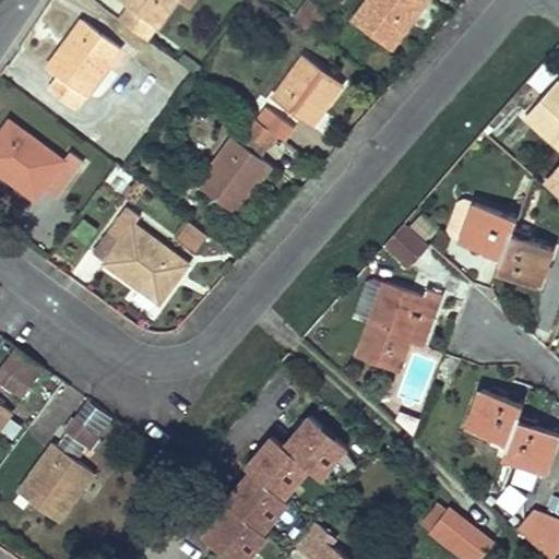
[(147,42),(178,0),(119,0),(119,1),(131,9),(120,23),(147,42)]
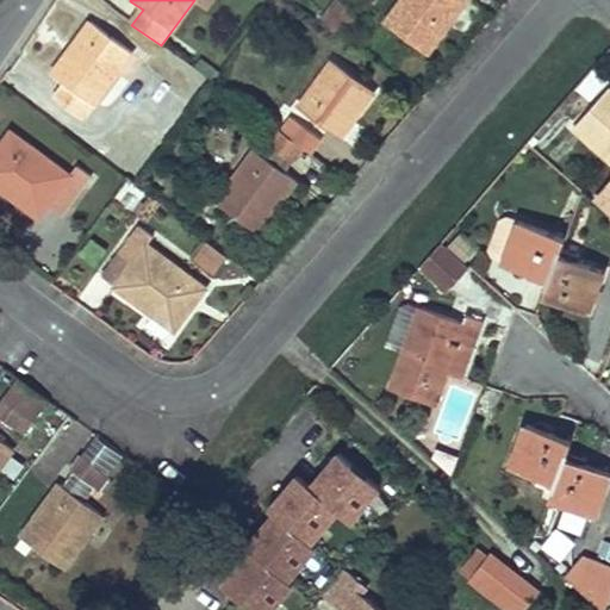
[(403,0),(384,25),(427,56),(467,0),(403,0)]
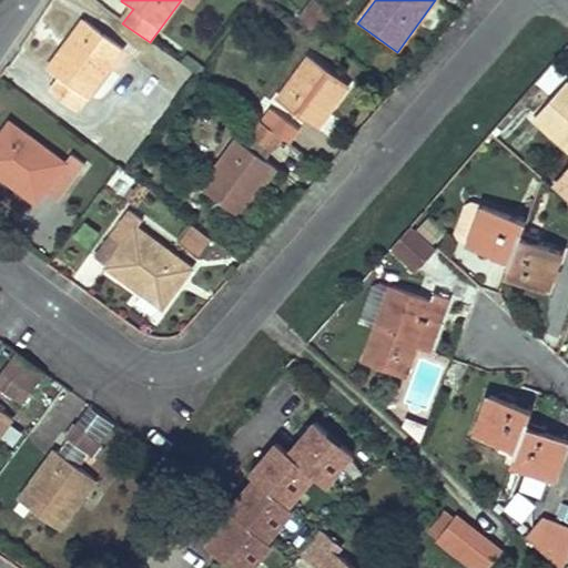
[(83,24),(47,72),(58,81),(48,94),(74,114),(122,53),(83,24)]
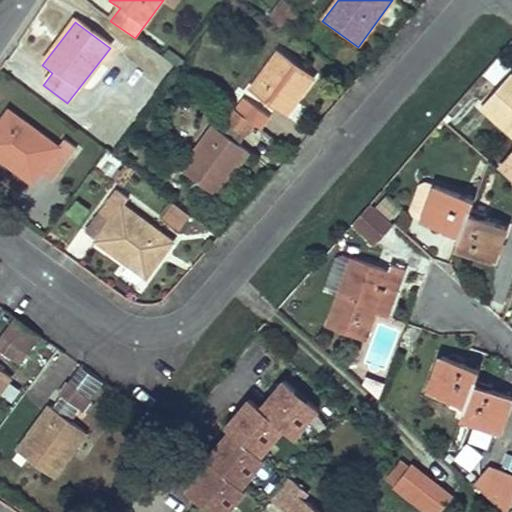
[(511,65),(511,57),(503,49),(483,73),(496,83),(511,65)]
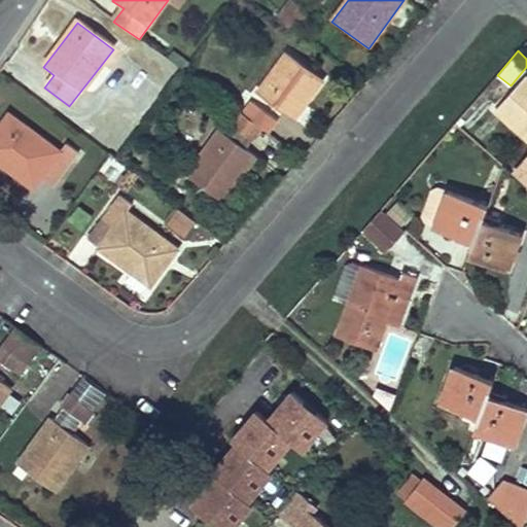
[(288,56),(258,95),(293,123),(323,82),(288,56)]
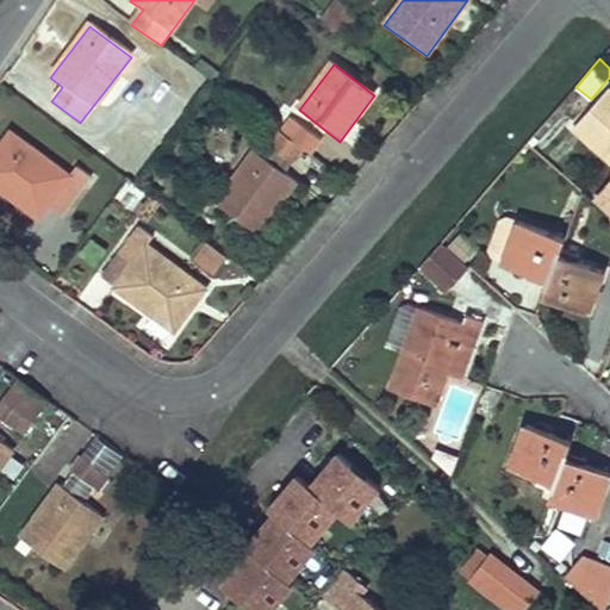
[(609,211),(609,93),(607,91),(573,129),(609,160),(609,184),(596,199),(609,211)]
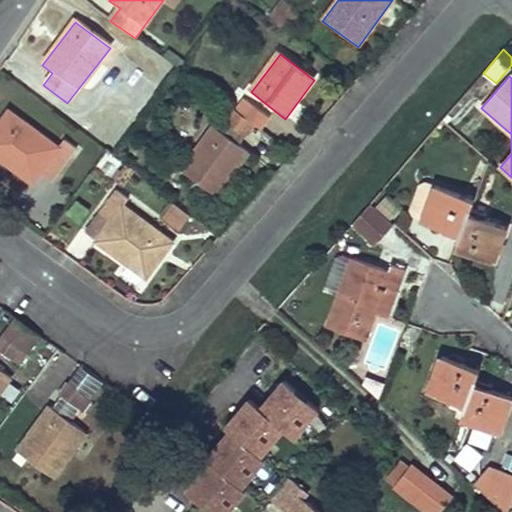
[(177,87),(189,96),(195,88),(183,79),(177,87)]
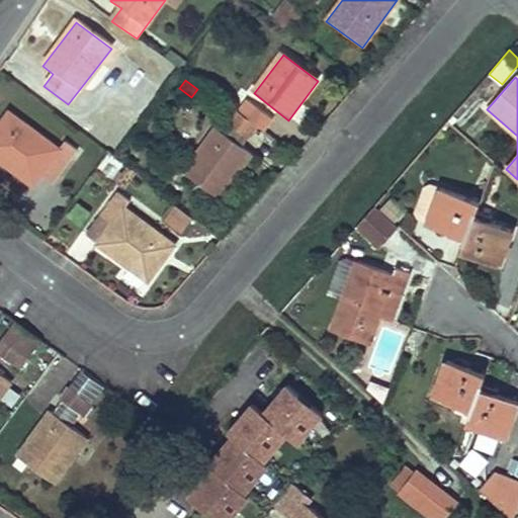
[(140,87),(124,107),(141,118),(160,92),(153,87),(149,93),(140,87)]
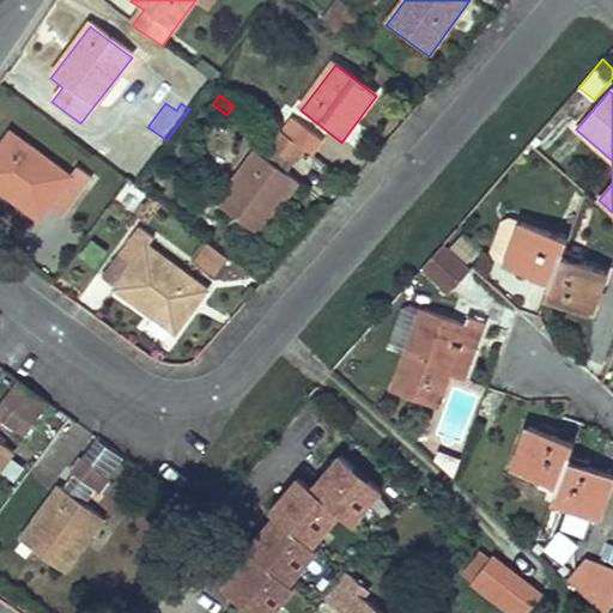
[(234,105),(226,115),(247,131),(254,121),(234,105)]
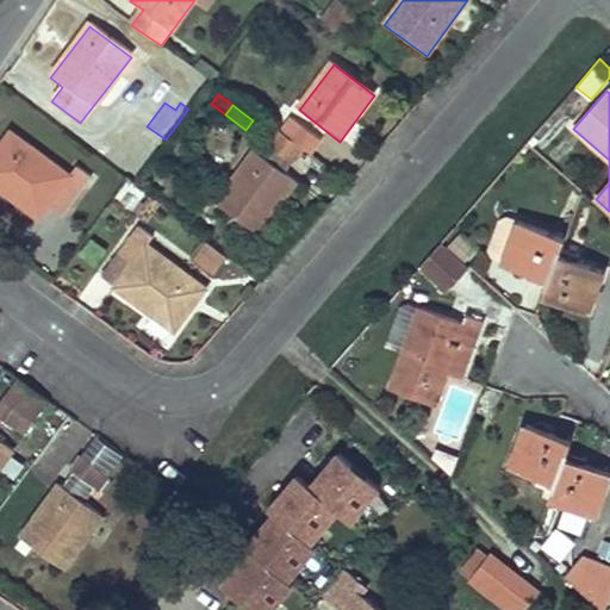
[(292,120),(280,135),(300,150),(309,155),(319,142),(292,120)]
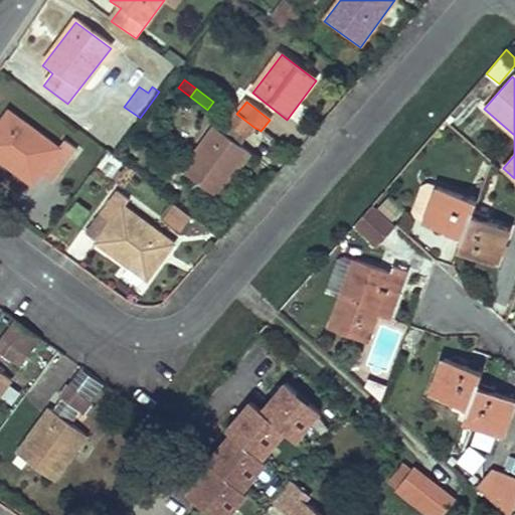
[(253,127),(236,114),(230,109),(221,121),(244,138),(253,127)]
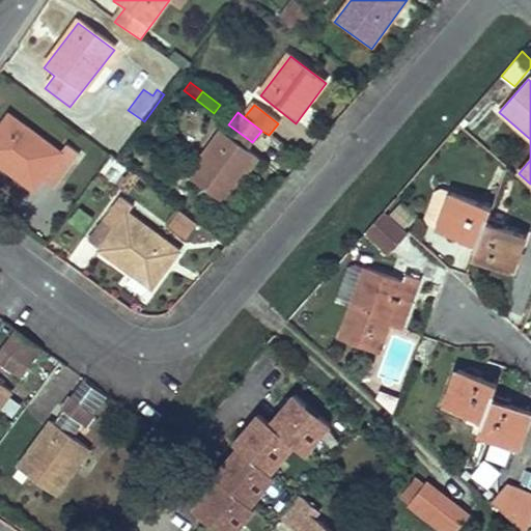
[(6,116),(0,124),(0,167),(31,191),(39,180),(52,190),(71,165),(6,116)]
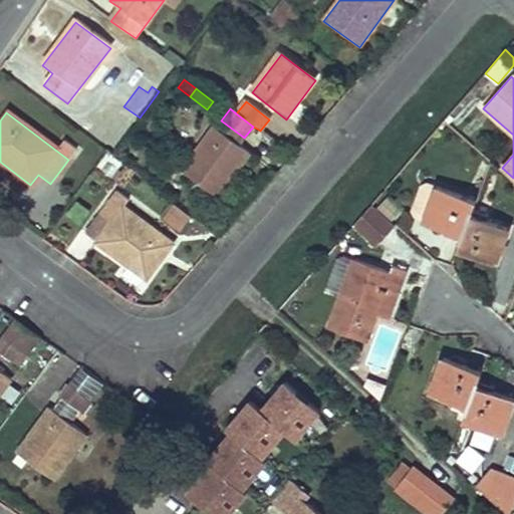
[(215,129),(182,173),(215,199),(249,155),(215,129)]
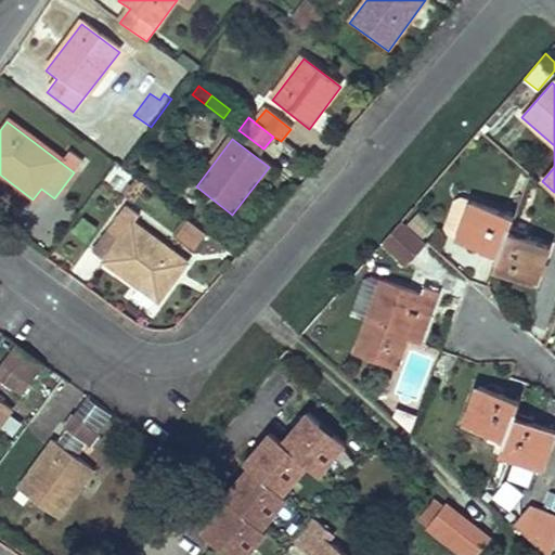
[(117,177),(108,188),(118,194),(126,183),(117,177)]
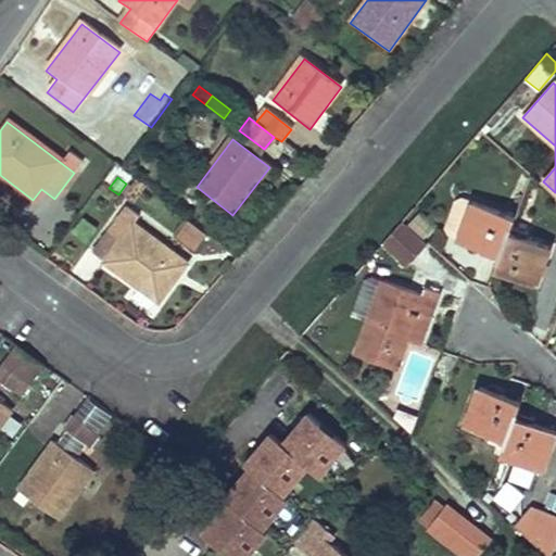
[(515,219),(494,212),(475,204),(460,242),(482,250),(480,255),(498,263),(512,228),(513,228),(515,219)]
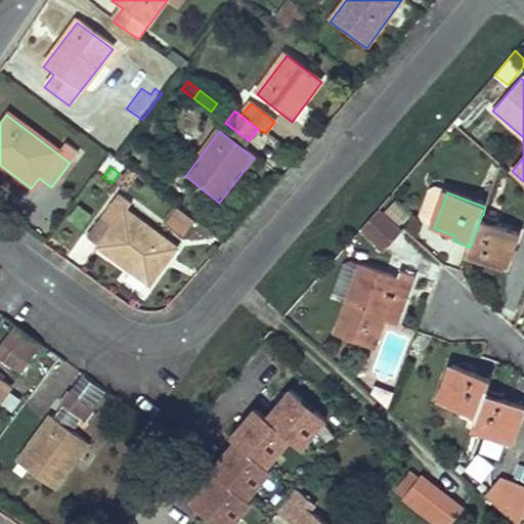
[(85,239),(129,274),(143,286),(146,288),(174,252),(124,213),(129,207),(117,197),(85,239)]
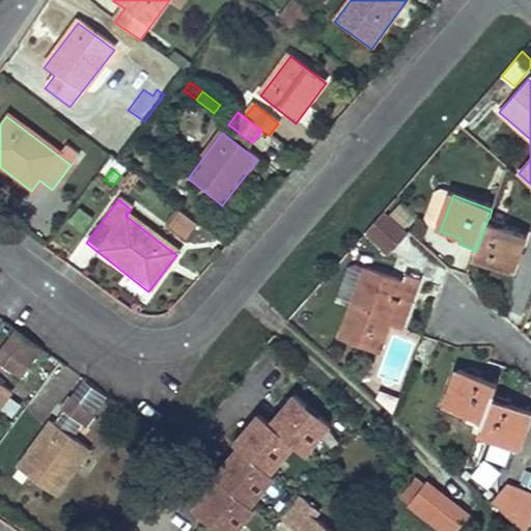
[(399,202),(388,216),(404,231),(416,218),(399,202)]
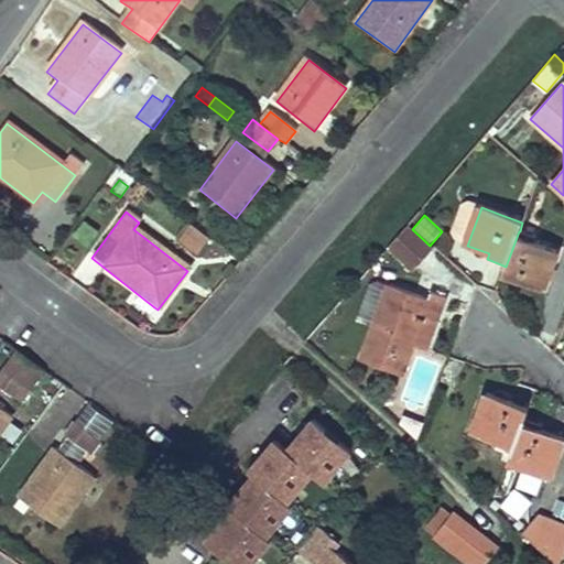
[(412,229),(405,225),(386,248),(412,273),(434,250),(430,246),(412,229)]
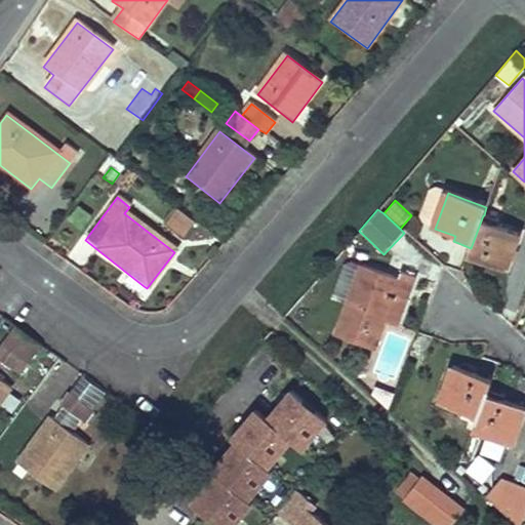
[(519,236),(497,227),(499,221),(486,217),(483,215),(471,248),(468,256),(506,271),(516,243),(519,236)]
